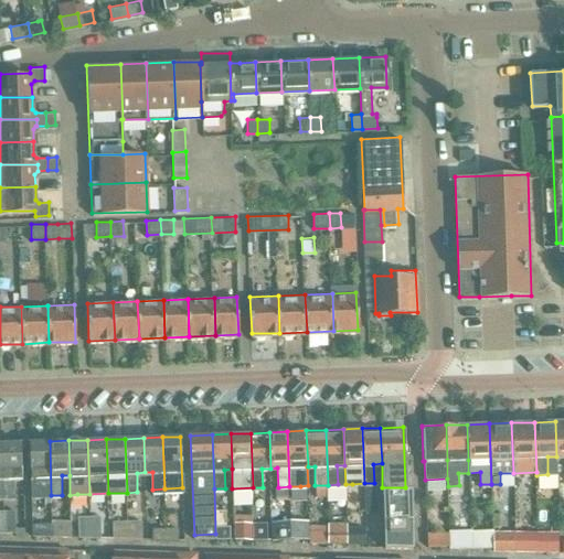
[(20,441),(2,442),(4,496),(16,496),(14,477),(21,476),(22,476),(20,441)]
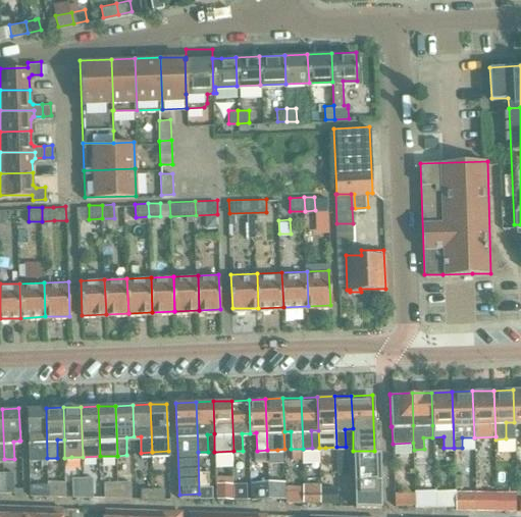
[(30,459),(47,458),(46,408),(28,408),(30,459)]
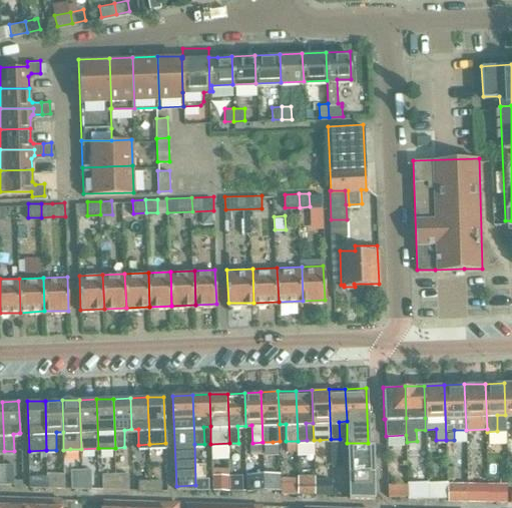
[(331,439),(332,464),(341,464),(340,439),(331,439)]
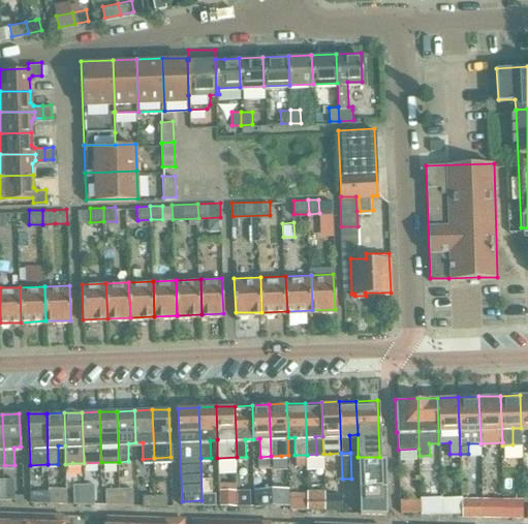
[(294,455),(296,464),(307,463),(307,455),(294,455)]
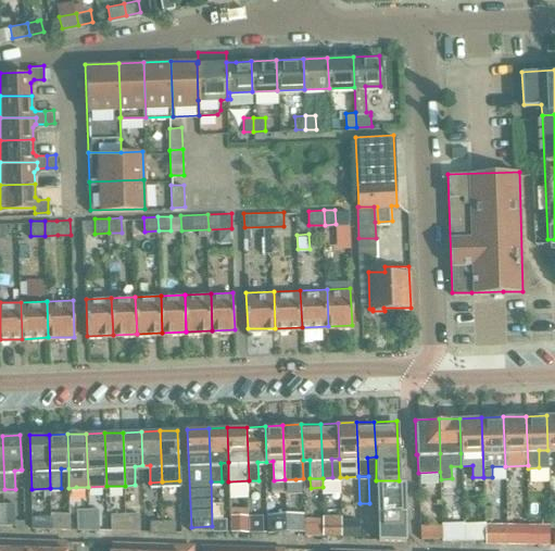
[(399,480),(376,480),(378,510),(406,509),(405,480),(399,480)]
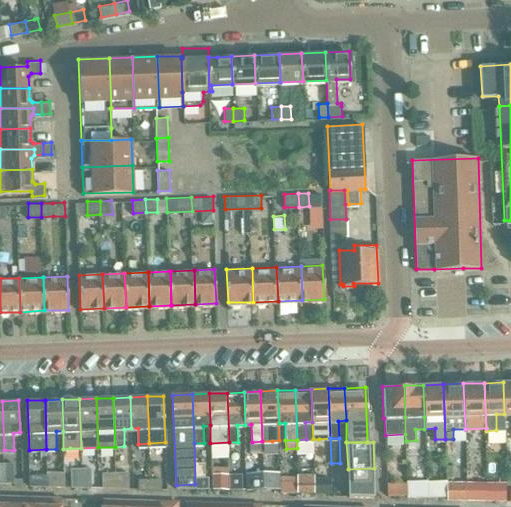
[(13,462),(4,463),(5,482),(13,482),(14,482),(14,477),(13,462)]
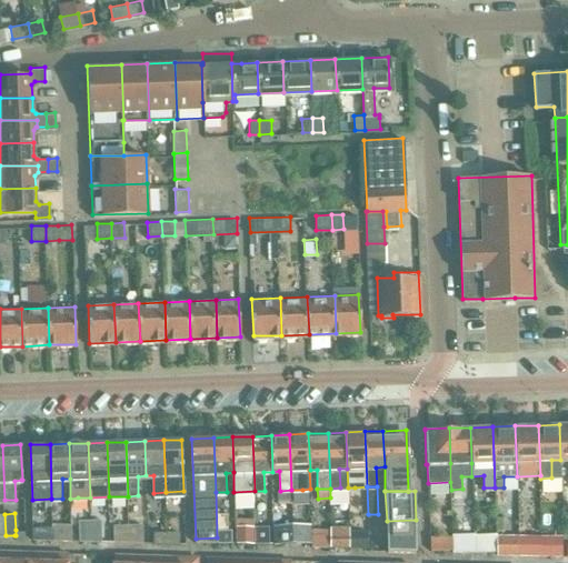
[(91,519),(79,520),(80,539),(91,540),(91,519)]
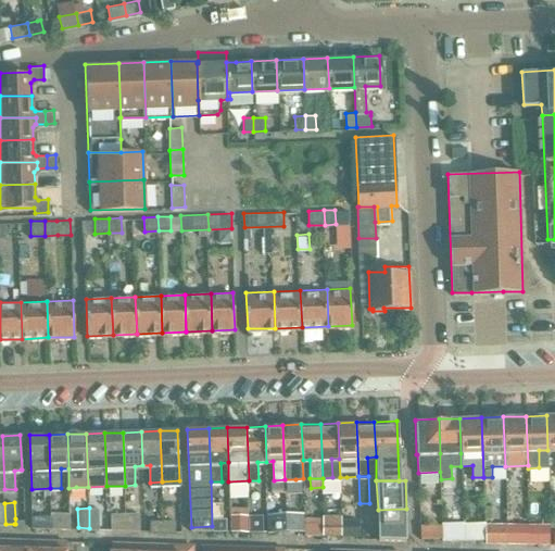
[(99,508),(89,508),(89,528),(100,528),(99,508)]
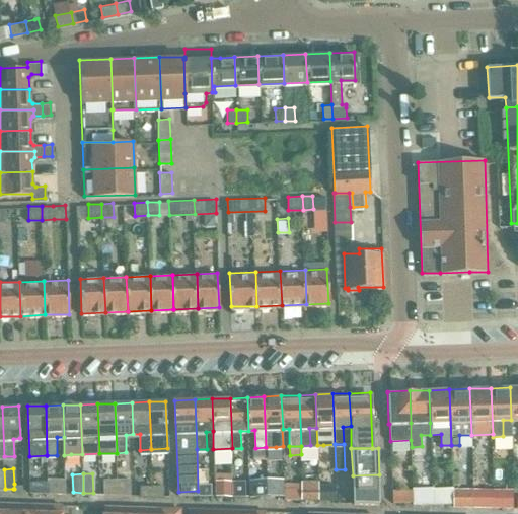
[(379,474),(353,475),(353,500),(353,501),(379,502),(379,501),(379,474)]
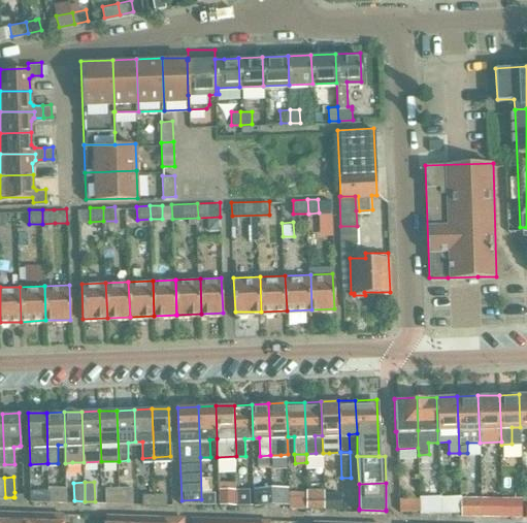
[(66,485),(48,485),(48,488),(48,500),(66,500),(66,485)]
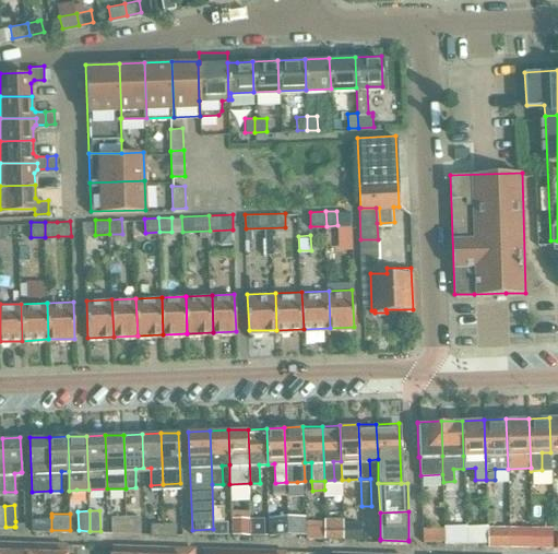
[(141,515),(127,516),(128,532),(141,532),(141,530),(141,515)]
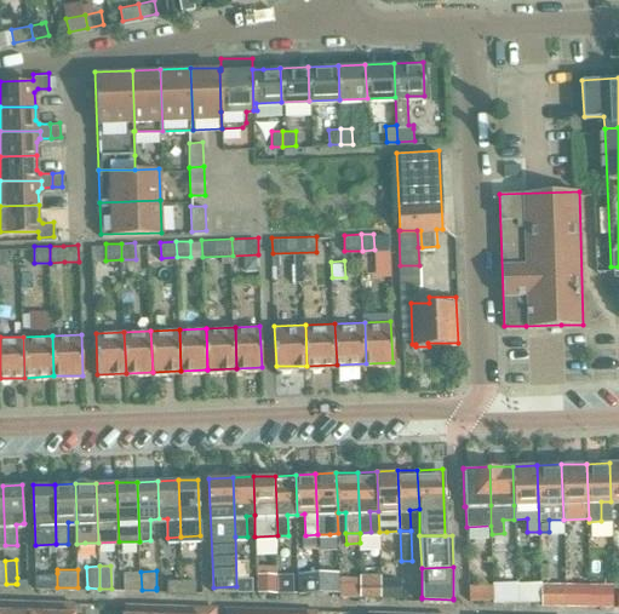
[(340,571),(317,572),(319,590),(339,590),(340,590),(340,575),(340,571)]
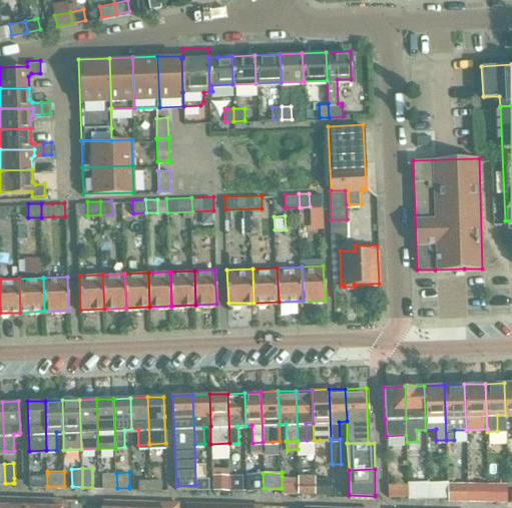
[(47,474),(29,473),(30,485),(47,486),(47,474)]
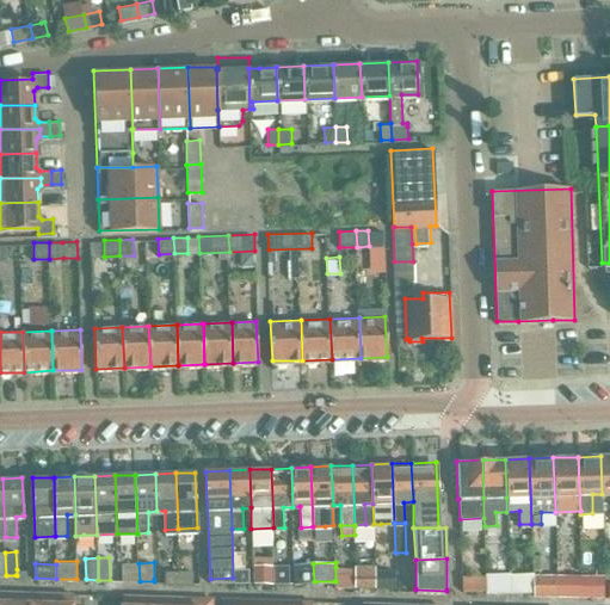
[(139,563),(123,563),(123,578),(123,581),(140,581),(139,563)]
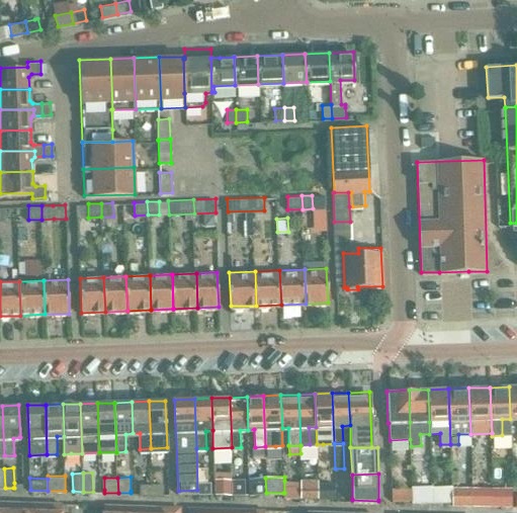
[(245,478),(231,479),(232,495),(246,494),(245,478)]
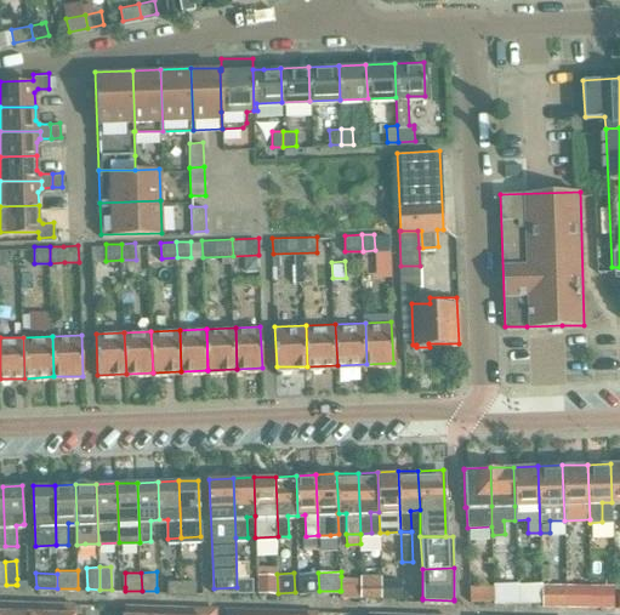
[(318,573),(299,574),(300,592),(319,591),(318,573)]
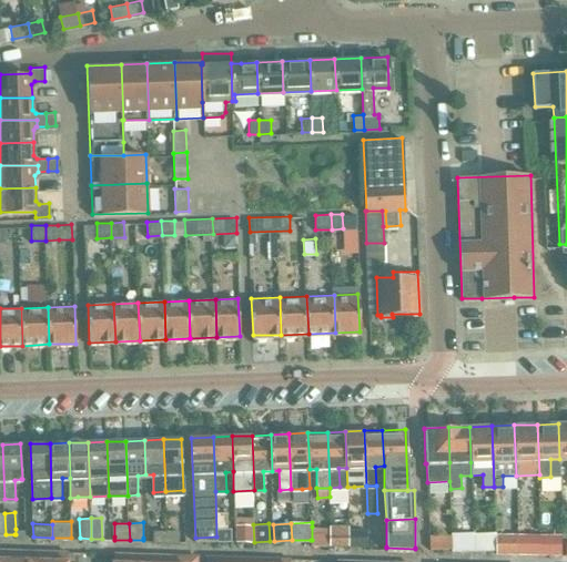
[(253,524),(236,524),(238,540),(238,542),(254,542),(253,524)]
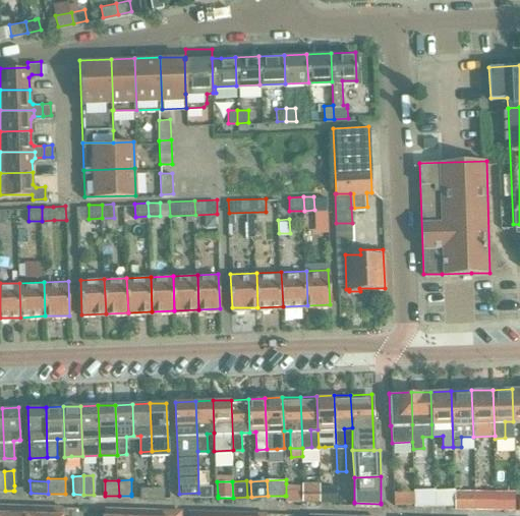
[(303,483),(286,483),(286,496),(287,500),(303,499),(303,488),(303,483)]
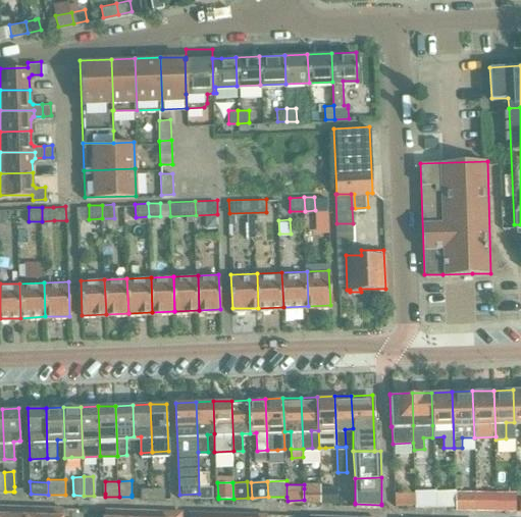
[(213,486),(200,486),(200,494),(200,498),(213,497),(213,486)]
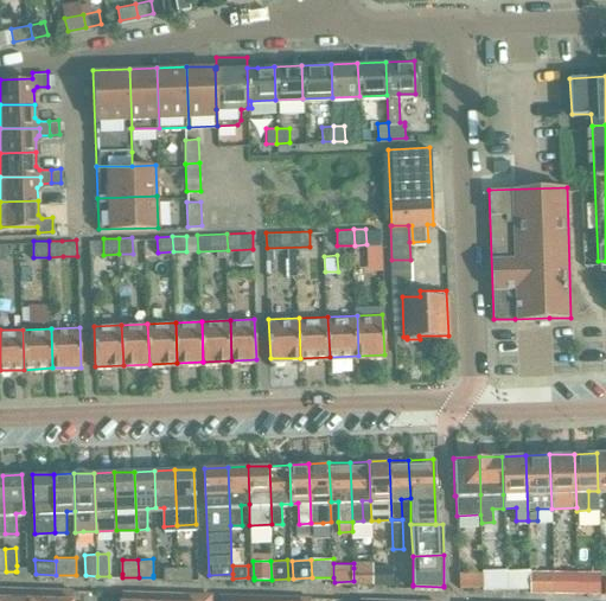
[(165,575),(165,579),(179,579),(178,567),(165,567),(165,575)]
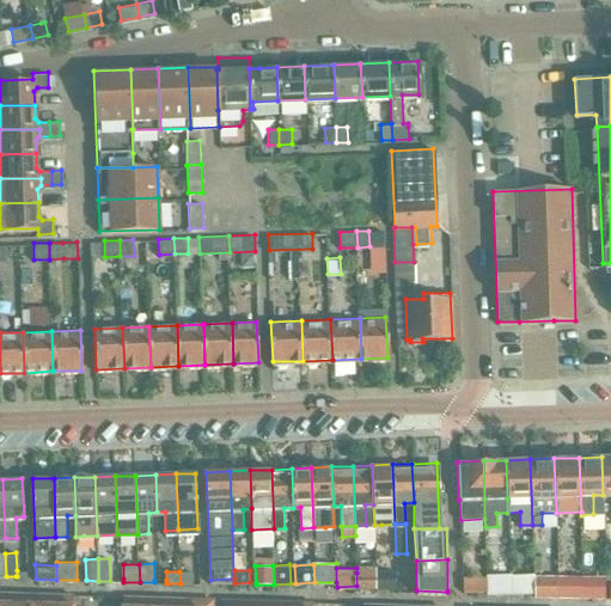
[(194,571),(179,571),(181,583),(194,583),(194,581),(194,571)]
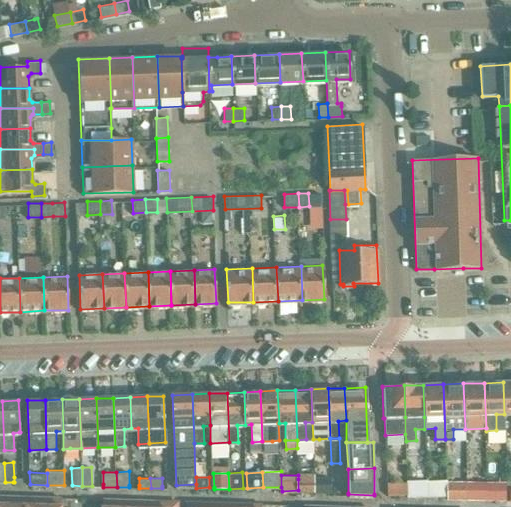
[(315,478),(298,479),(298,490),(315,490),(315,478)]
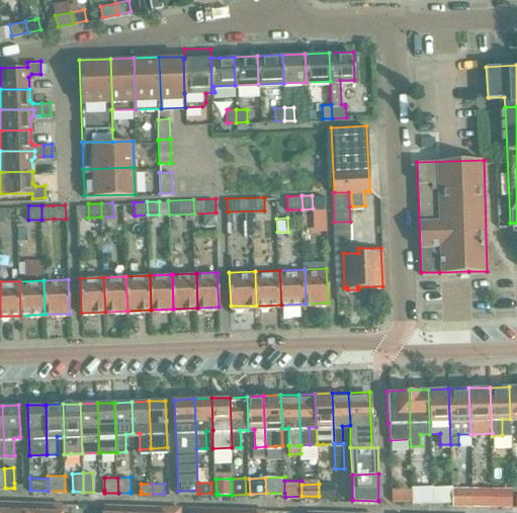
[(331,484),(319,484),(319,496),(331,496),(331,484)]
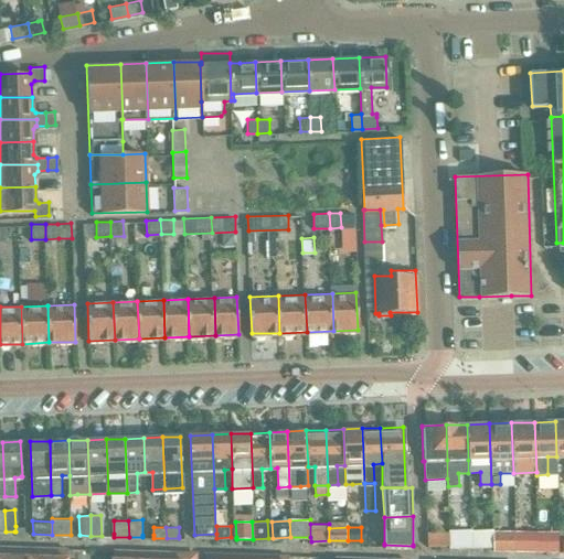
[(470,527),(449,527),(449,530),(448,545),(448,546),(471,546),(470,527)]
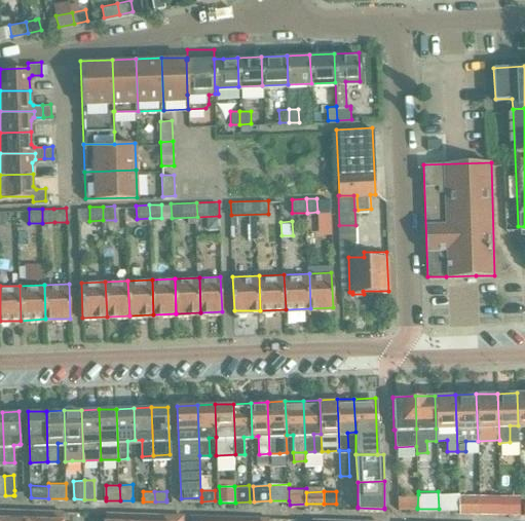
[(458,491),(438,491),(439,509),(458,508),(458,491)]
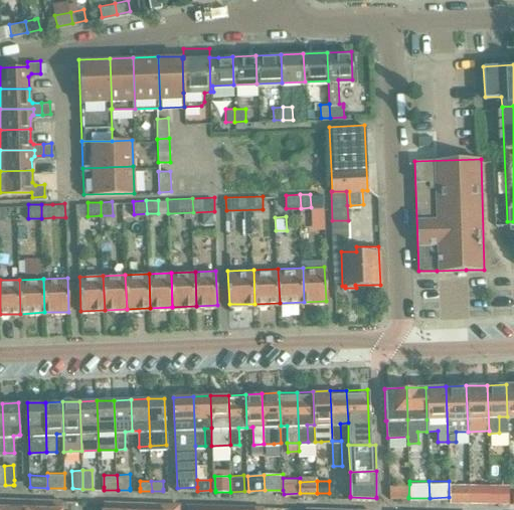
[(409,484),(389,484),(390,497),(408,497),(409,484)]
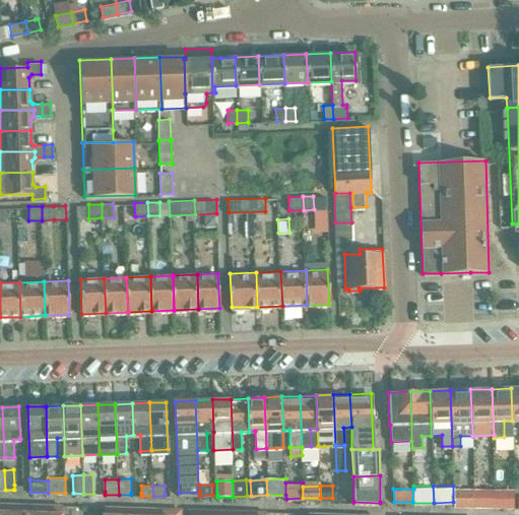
[(473,489),(455,489),(454,507),(472,507),(473,489)]
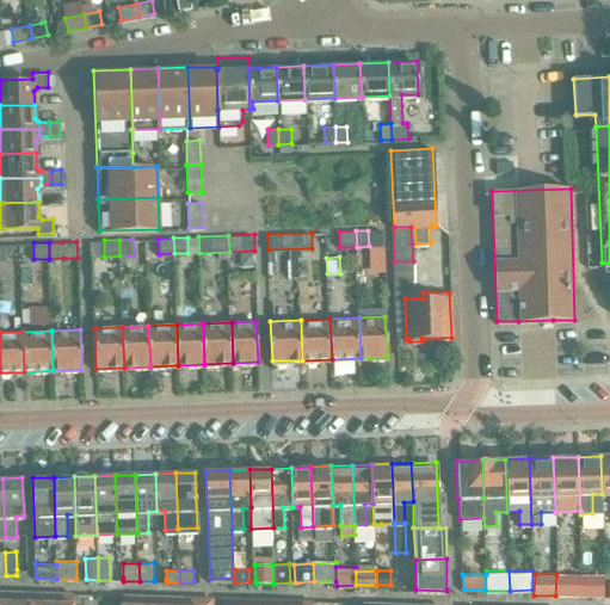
[(581,574),(556,574),(555,596),(580,596),(581,574)]
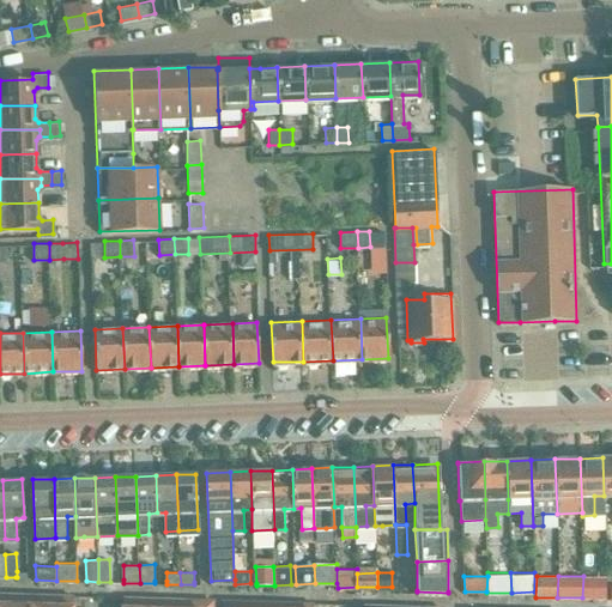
[(606,576),(583,576),(582,598),(606,598),(606,576)]
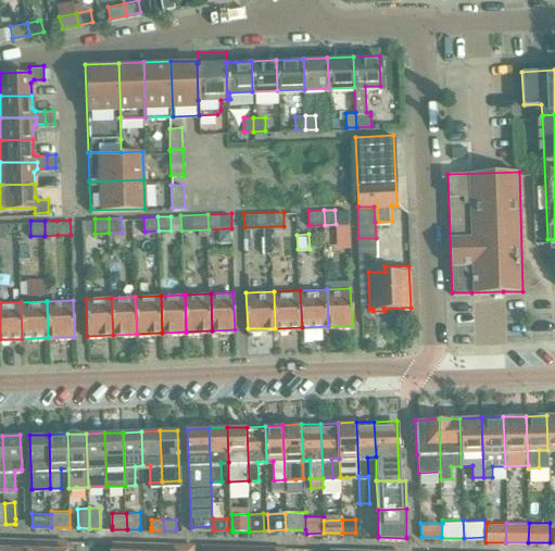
[(66,550),(66,539),(0,537),(0,550),(192,550),(193,543),(111,541),(110,550),(66,550)]
